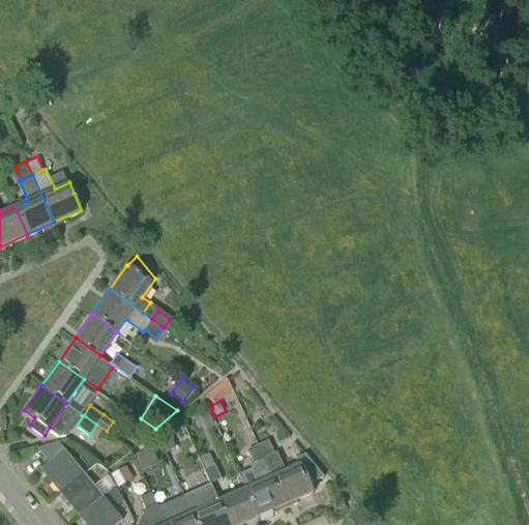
[(176,444),(170,430),(160,435),(167,448),(176,444)]
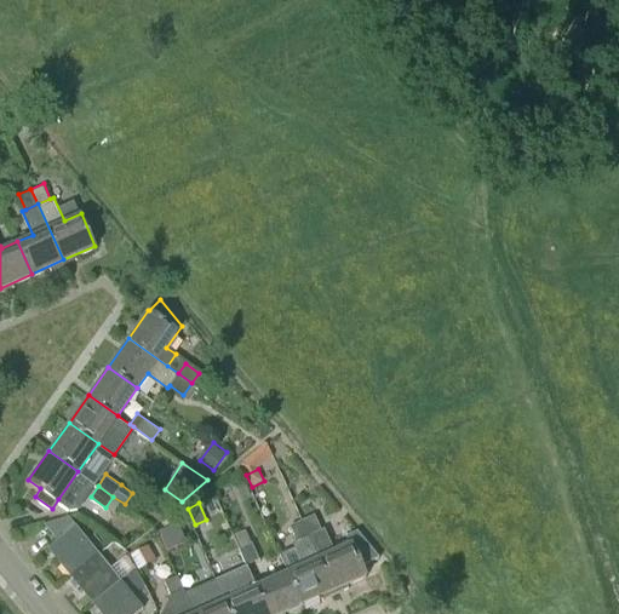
[(302,517),(309,532),(321,526),(315,511),(302,517)]
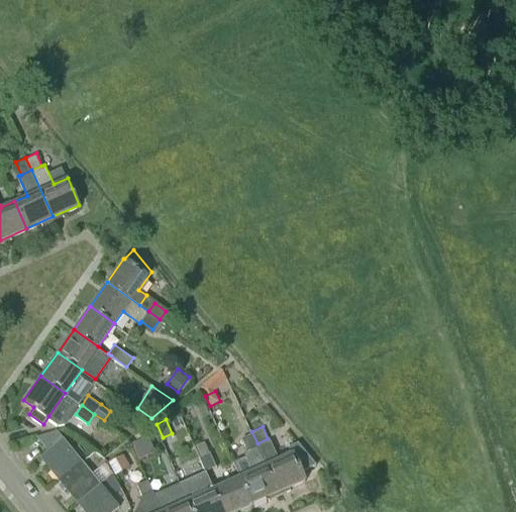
[(59,479),(83,458),(64,435),(58,428),(37,434),(48,447),(39,455),(59,479)]
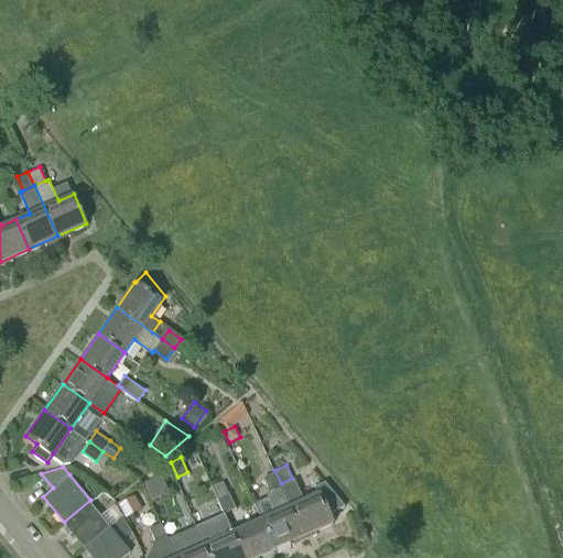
[(281,483),(274,470),(263,476),(270,489),(281,483)]
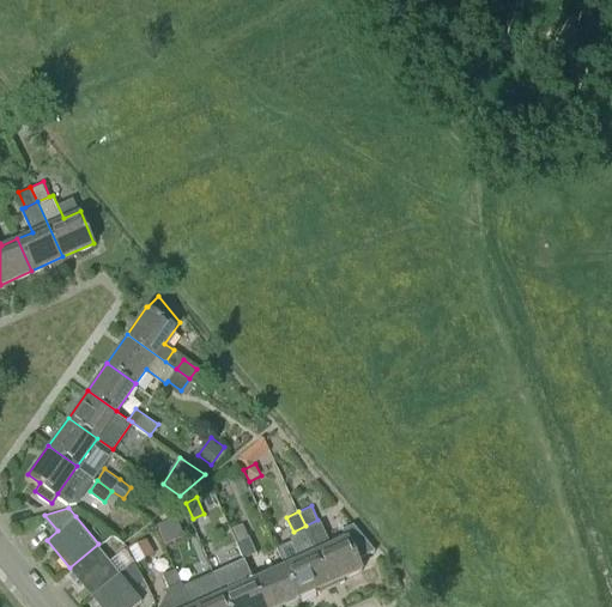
[(177,515),(158,523),(167,542),(186,534),(177,515)]
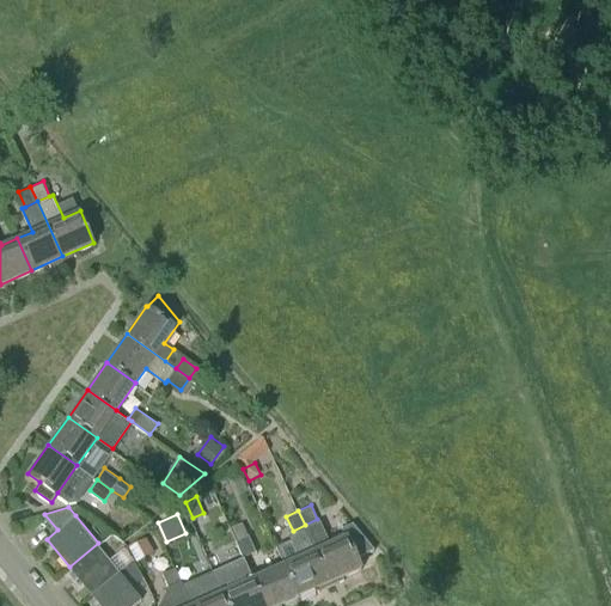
[(237,538),(249,533),(243,520),(231,525),(237,538)]
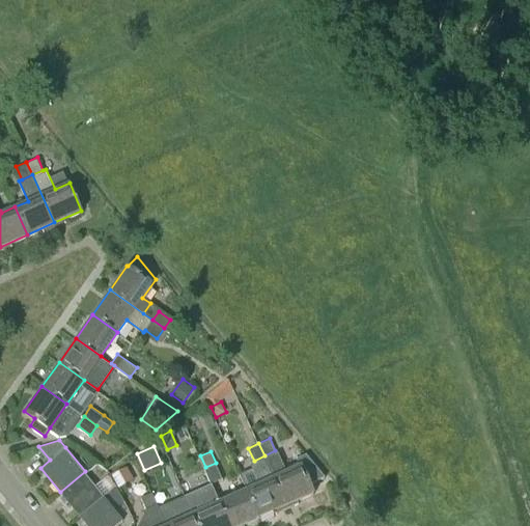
[(278,451),(265,457),(286,504),(313,492),(309,482),(325,475),(306,452),(297,457),(300,465),(287,471),(278,451)]
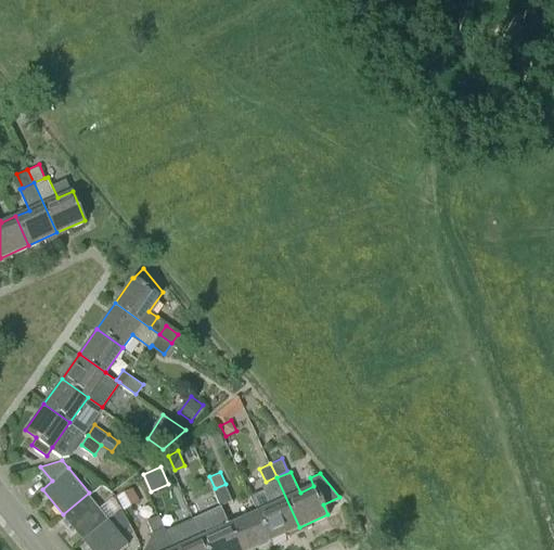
[(299,527),(277,477),(262,484),(272,504),(258,511),(271,540),(299,527)]
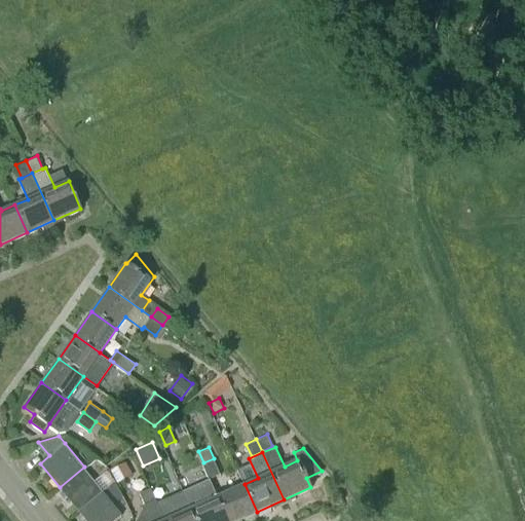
[(203,462),(203,463),(209,477),(220,473),(214,458),(203,462)]
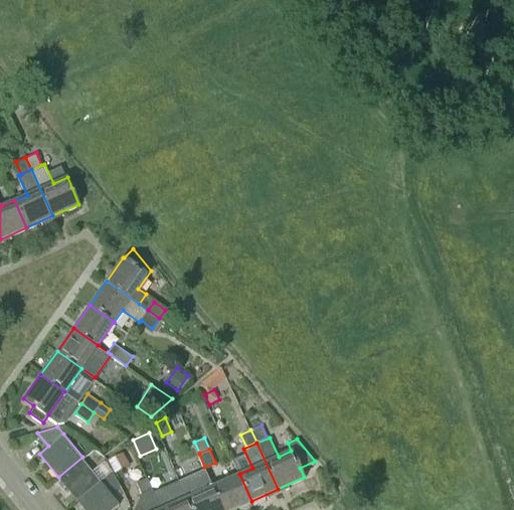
[(108,459),(115,471),(129,463),(122,451),(108,459)]
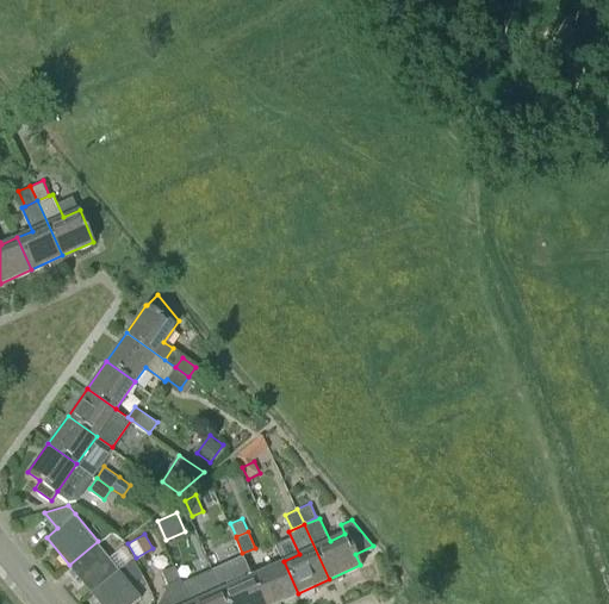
[(98,541),(69,565),(91,591),(119,568),(98,541)]
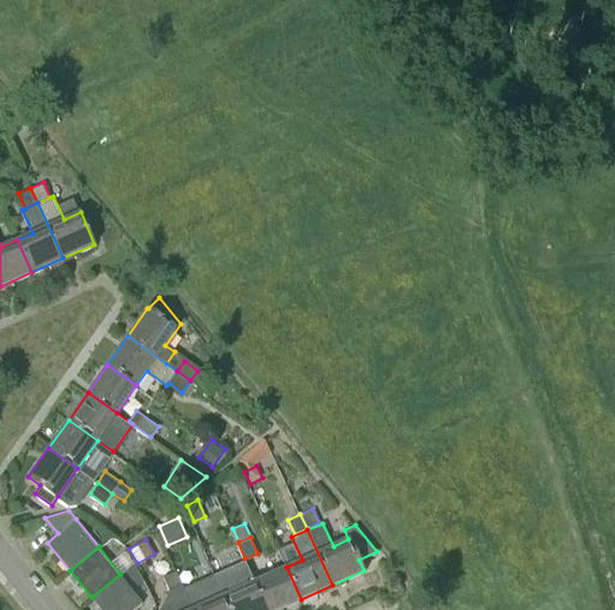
[(126,570),(139,584),(145,579),(135,563),(126,570)]
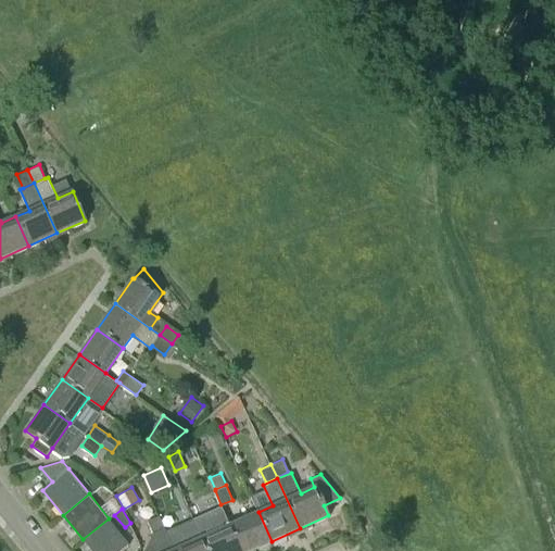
[(249,550),(272,541),(259,512),(230,525),(241,550),(249,550)]
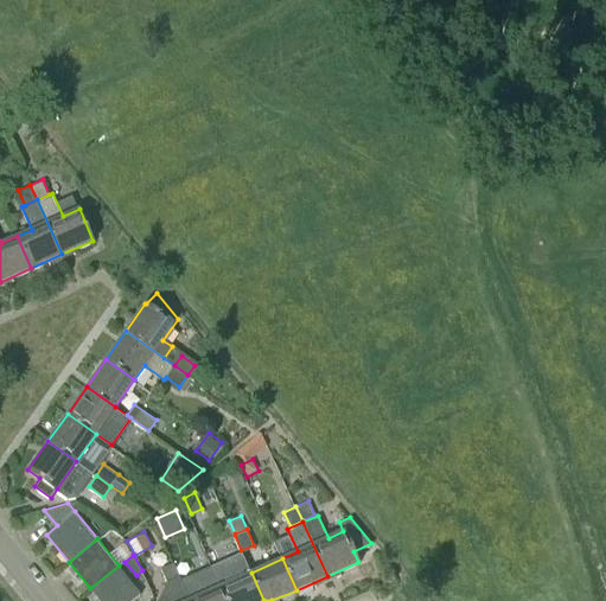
[(180,576),(173,561),(161,567),(167,582),(164,583),(166,589),(159,600),(190,600),(191,600),(182,579),(180,576)]
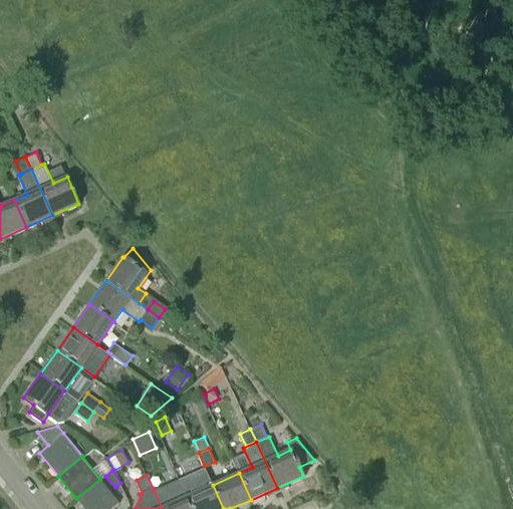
[(100,479),(76,498),(85,508),(109,508),(119,502),(100,479)]
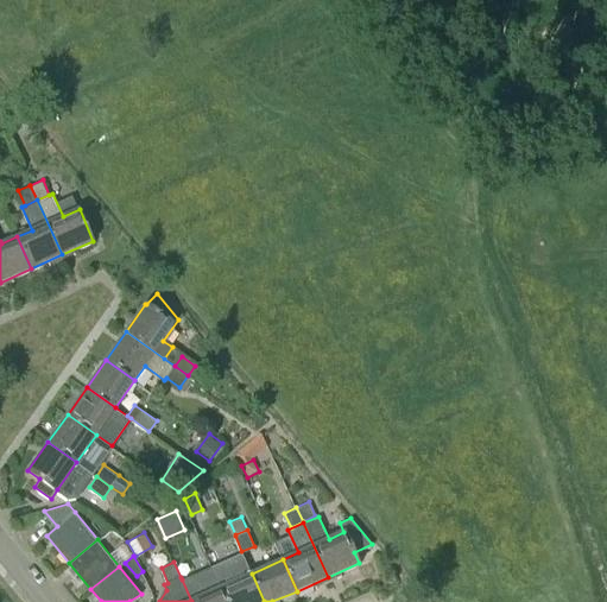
[(264,601),(252,574),(221,587),(227,601),(264,601)]
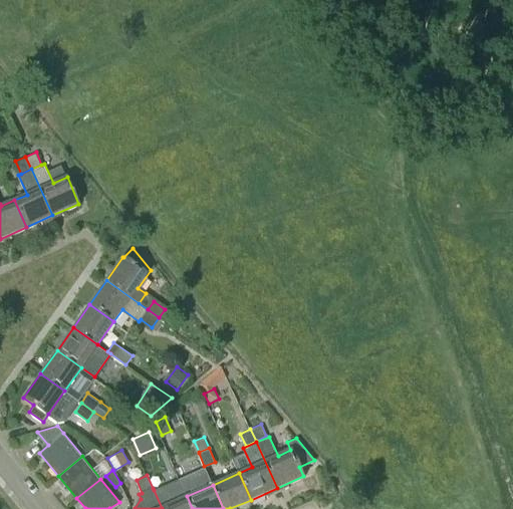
[(192,508),(187,496),(162,508),(161,508),(192,508)]
